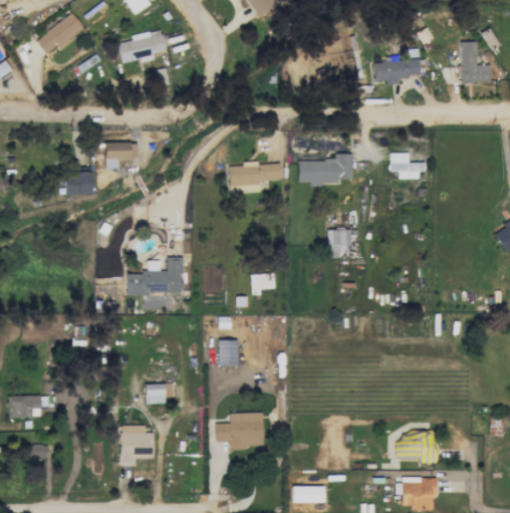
[(124,0),(135,15),(151,5),(147,0),(124,0)]
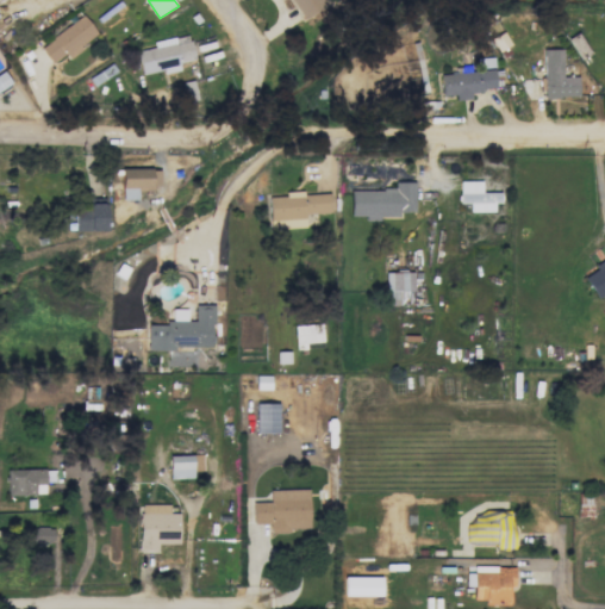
[(293,0),(306,22),(331,7),(326,0),(293,0)]
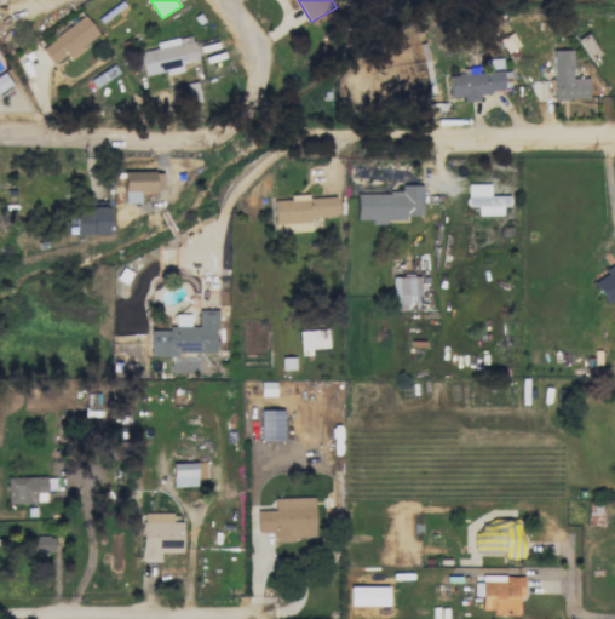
[(57,66),(69,56),(73,59),(103,35),(87,16),(45,50),(57,66)]
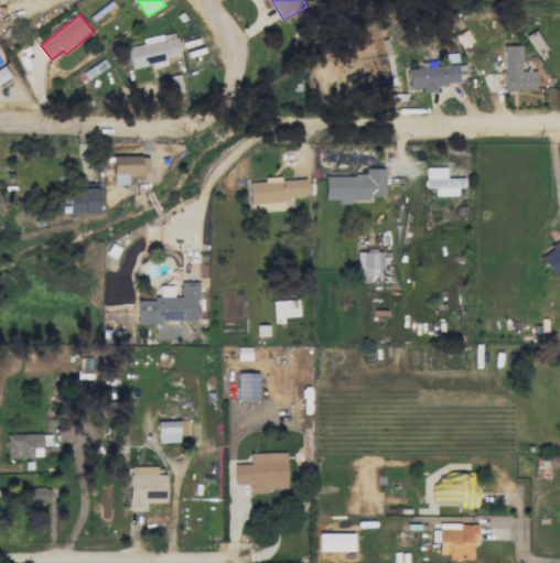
[(131,49),(135,69),(157,66),(157,68),(171,66),(169,58),(183,56),(179,33),(146,40),(147,45),(131,49)]
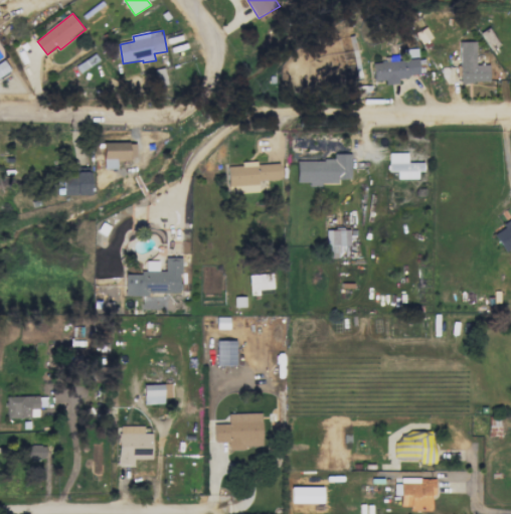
[(478,42),(462,42),(463,83),(492,82),(492,65),(479,65),(478,42)]
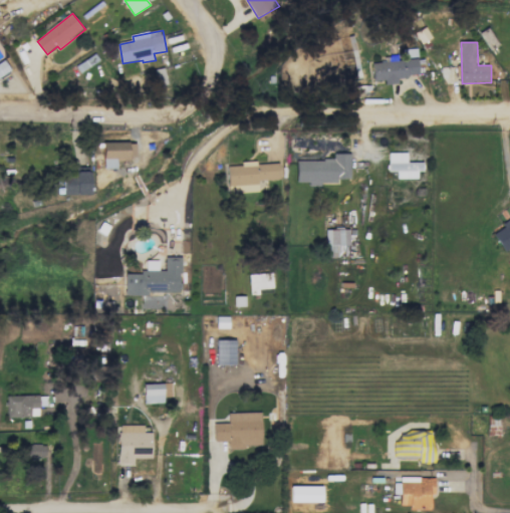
[(374,63),(375,82),(387,81),(388,85),(401,84),(401,77),(422,76),(420,59),(400,61),(399,56),(388,57),(389,62),(374,63)]
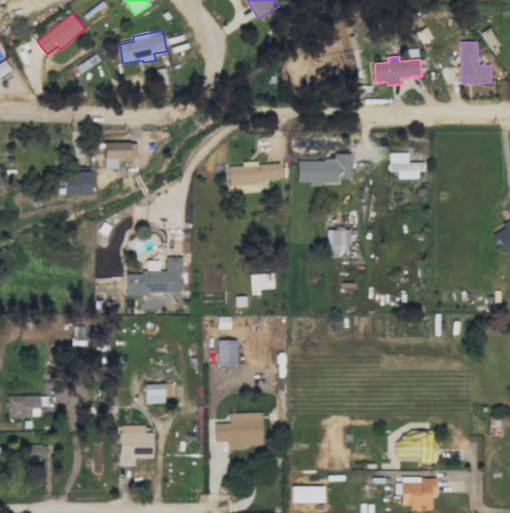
[(0,78),(13,71),(6,60),(0,64),(0,78)]
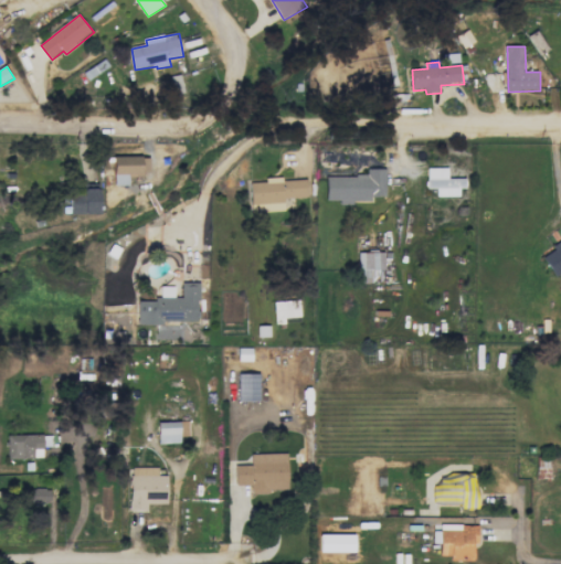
[(130,174),(151,176),(152,158),(117,158),(116,185),(130,185),(130,174)]
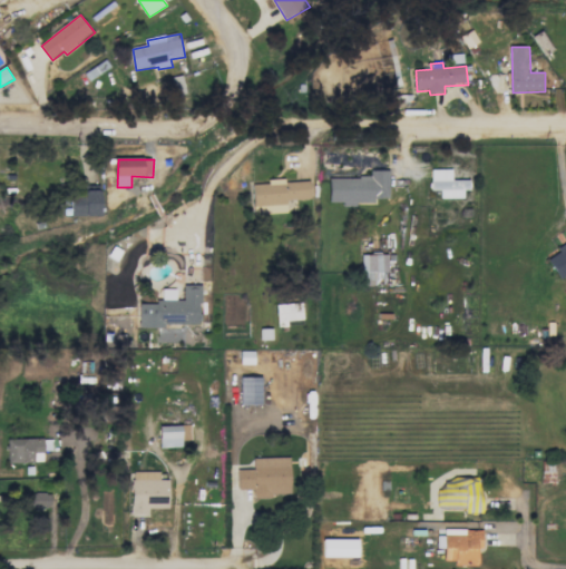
[(392,172),(372,170),(372,178),(332,178),(331,203),(344,203),(344,205),(377,206),(377,198),(391,199),(392,172)]
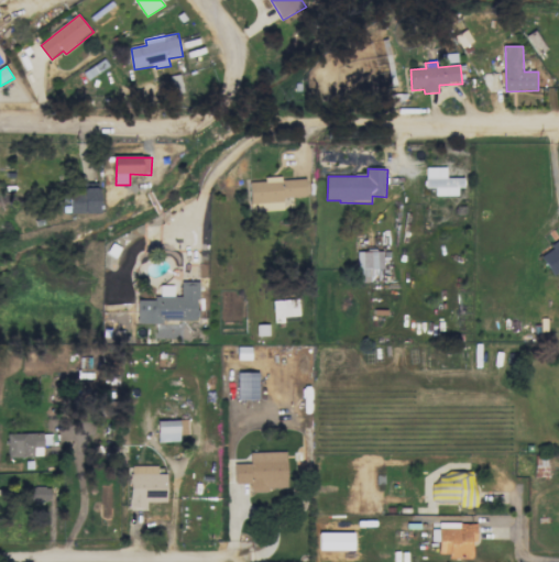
[(467,178),(449,179),(448,168),(428,168),(428,188),(438,188),(438,197),(460,196),(460,188),(467,188),(467,178)]
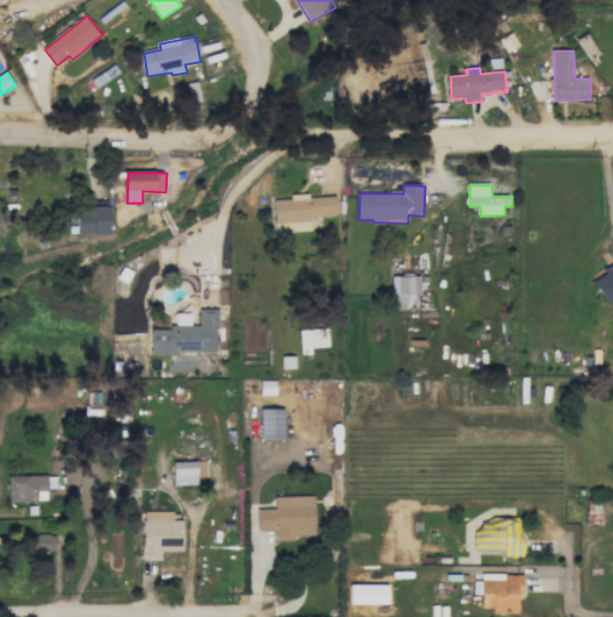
[(339,217),(338,196),(292,197),(292,201),(276,201),(278,233),(314,231),(314,219),(339,217)]
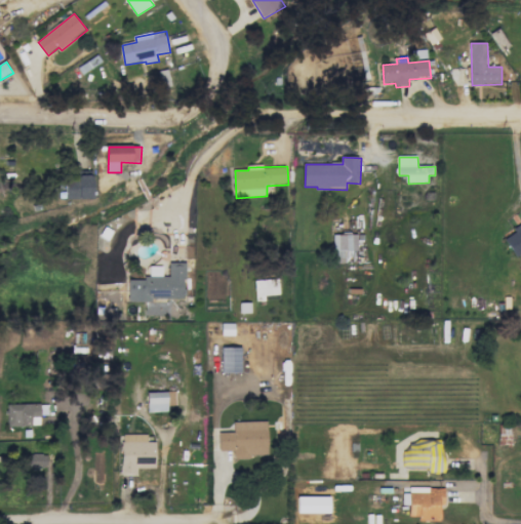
[(94,177),(68,176),(67,199),(93,200),(94,177)]
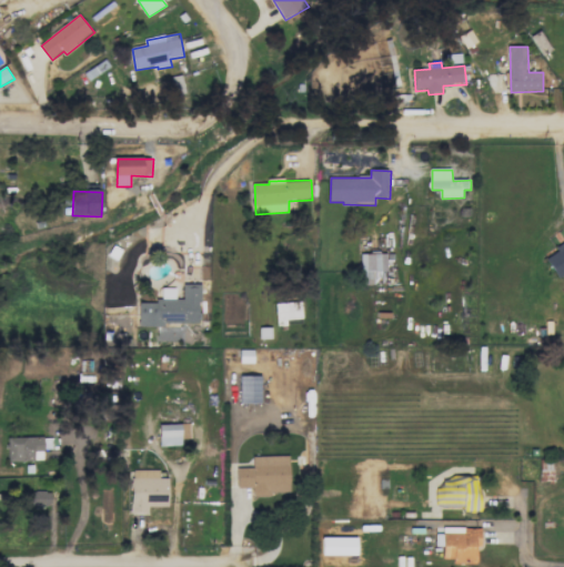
[(563,245),(546,257),(561,279),(563,276),(563,245)]
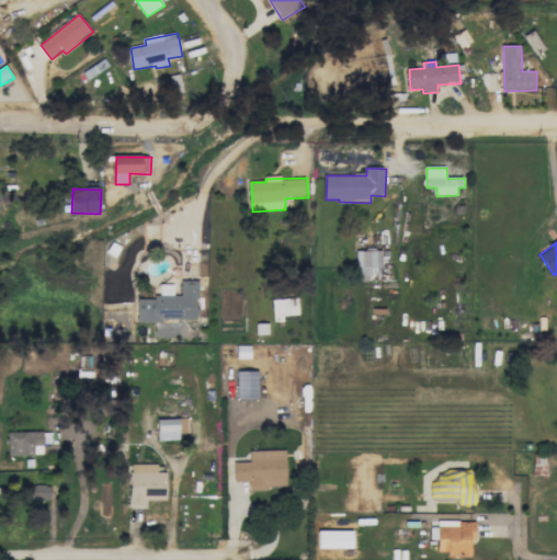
[(357,252),(359,280),(385,278),(384,251),(357,252)]
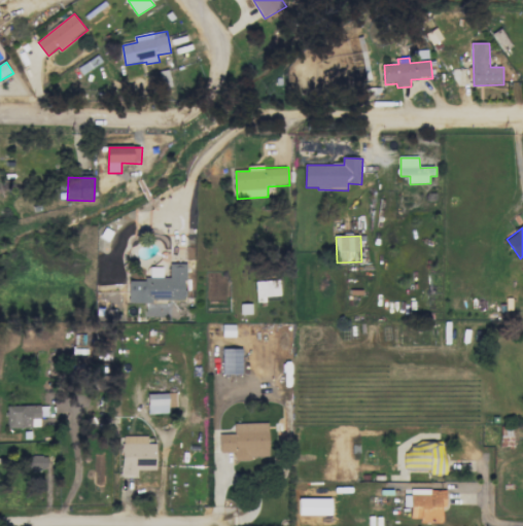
[(187,301),(187,265),(172,264),(172,278),(165,278),(165,268),(151,268),(151,281),(131,280),(130,304),(153,304),(153,301),(187,301)]
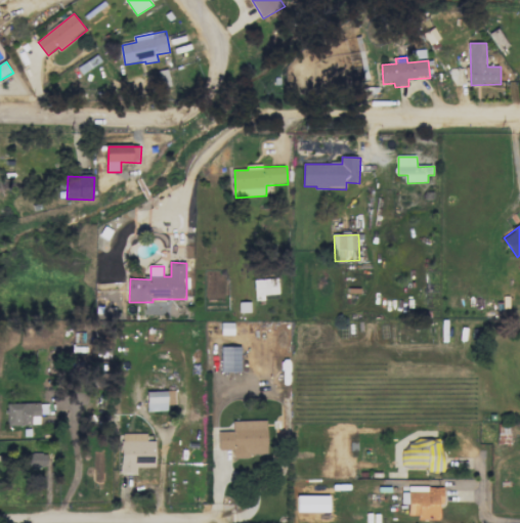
[(266,301),(266,295),(280,295),(280,279),(257,280),(258,301),(266,301)]
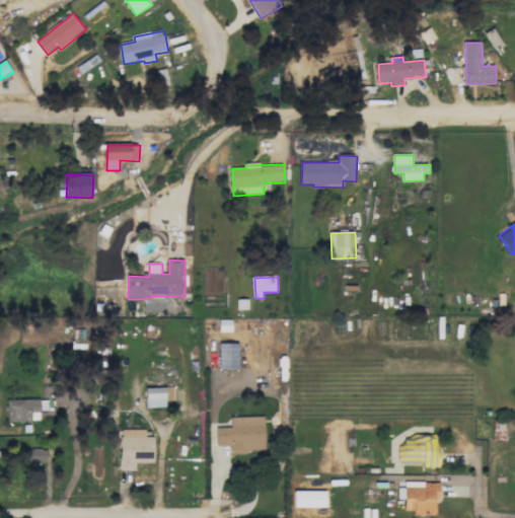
[(240,369),(240,345),(222,344),(221,369),(240,369)]
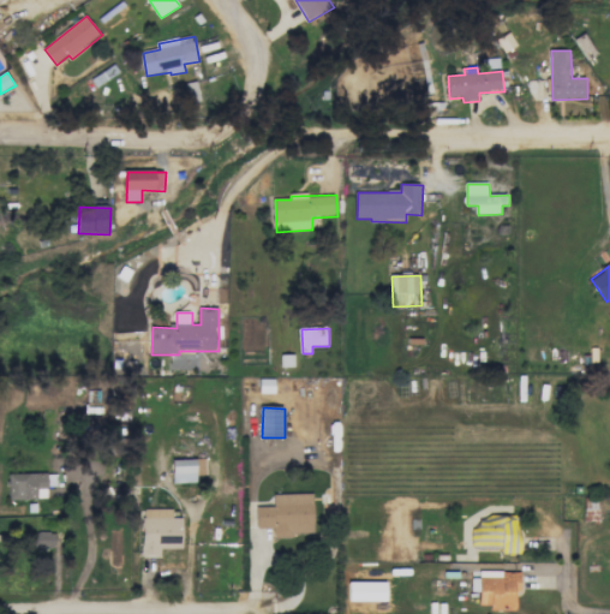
[(174,460),(174,484),(198,483),(198,459),(174,460)]
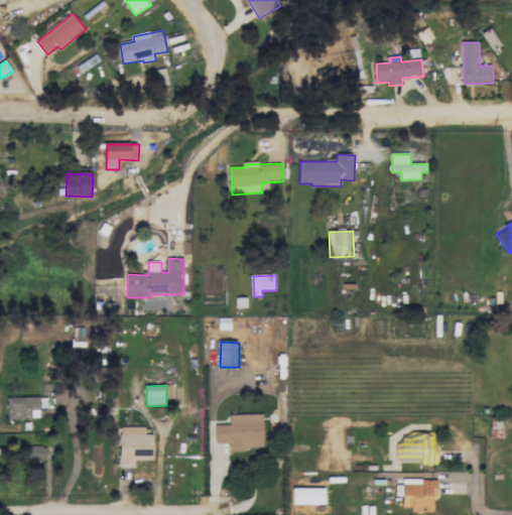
[(8,398),(9,419),(41,418),(41,409),(49,408),(48,397),(8,398)]
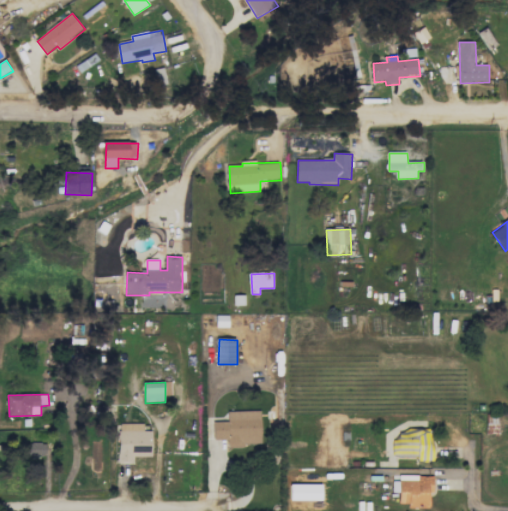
[(229,412),(230,422),(215,422),(216,440),(229,440),(230,447),(263,446),(262,411),(229,412)]
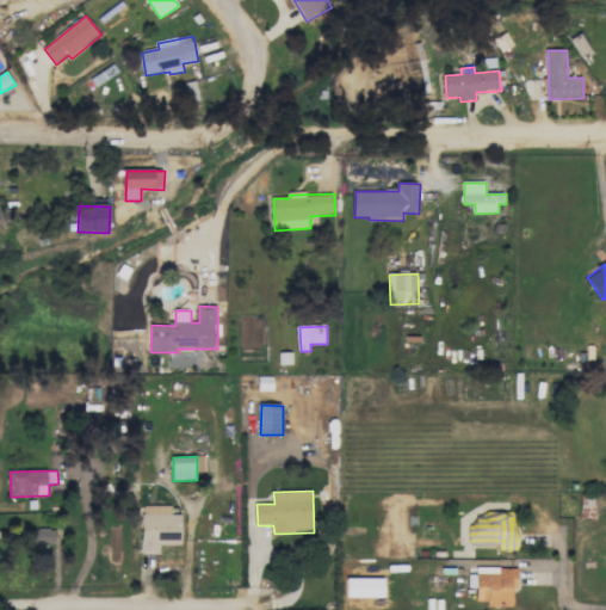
[(183,546),(184,516),(173,515),(174,506),(143,506),(142,554),(164,554),(164,546),(183,546)]
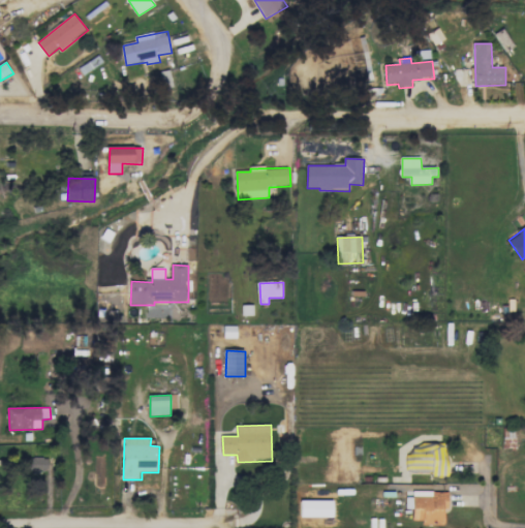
[(450,476),(451,459),(445,459),(445,443),(424,443),(424,448),(414,447),(414,456),(408,456),(408,471),(433,472),(433,476),(450,476)]
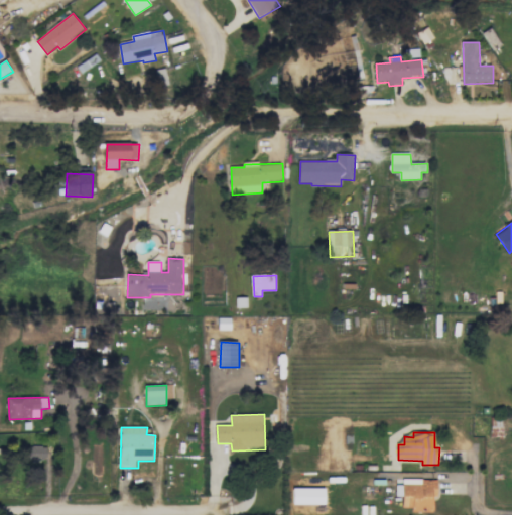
[(49,460),(48,446),(27,447),(27,461),(49,460)]
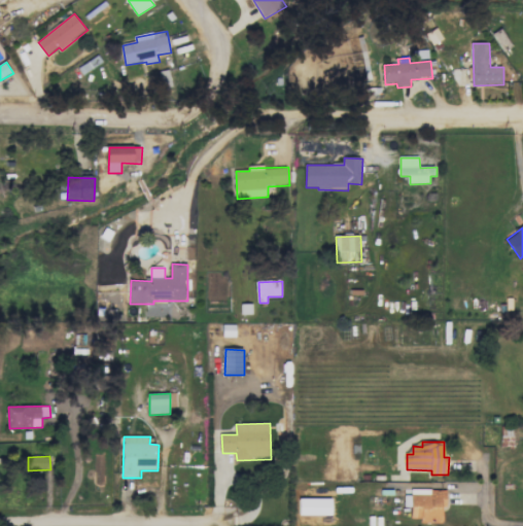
[(444,524),(444,507),(448,507),(449,490),(413,490),(413,519),(422,519),(422,523),(444,524)]
